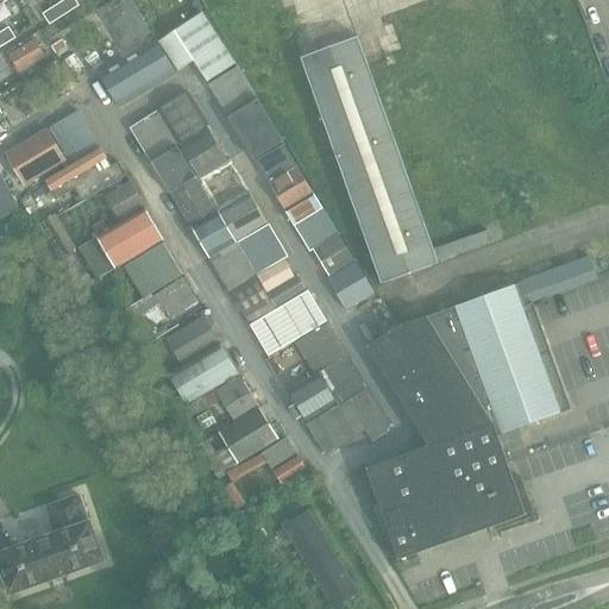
[(74,0),(64,0),(57,5),(64,16),(79,6),(74,0)]
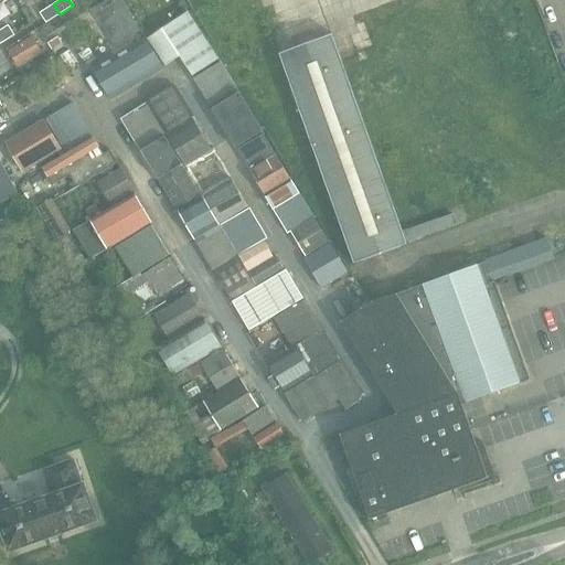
[(115,45),(138,31),(120,1),(97,16),(115,45)]
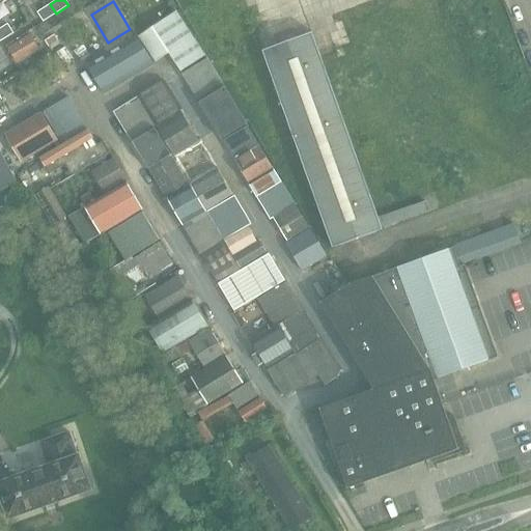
[(50,4),(36,12),(43,22),(56,14),(50,4)]
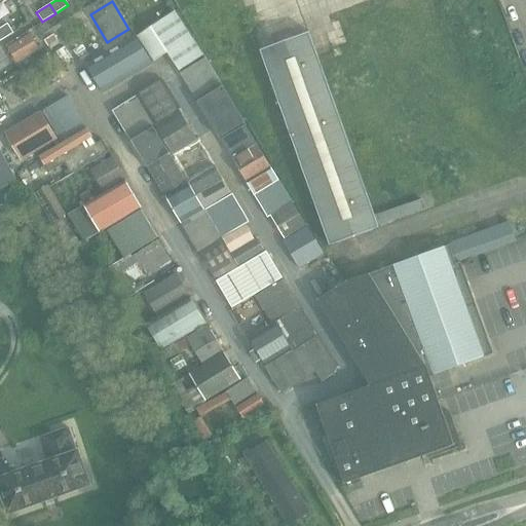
[(149,30),(138,38),(153,62),(165,53),(165,55),(177,72),(202,55),(175,13),(149,30)]
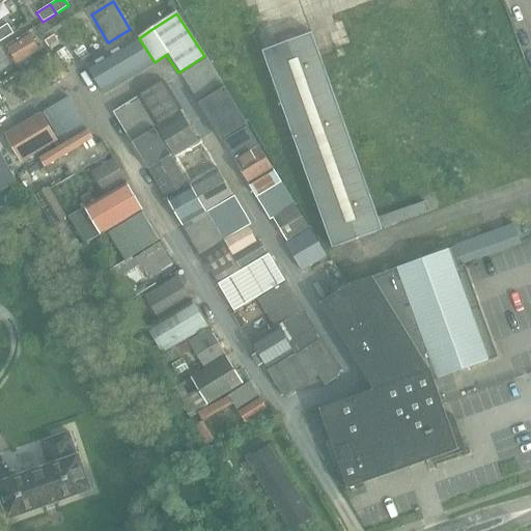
[(6,25),(0,28),(0,42),(14,33),(6,25)]
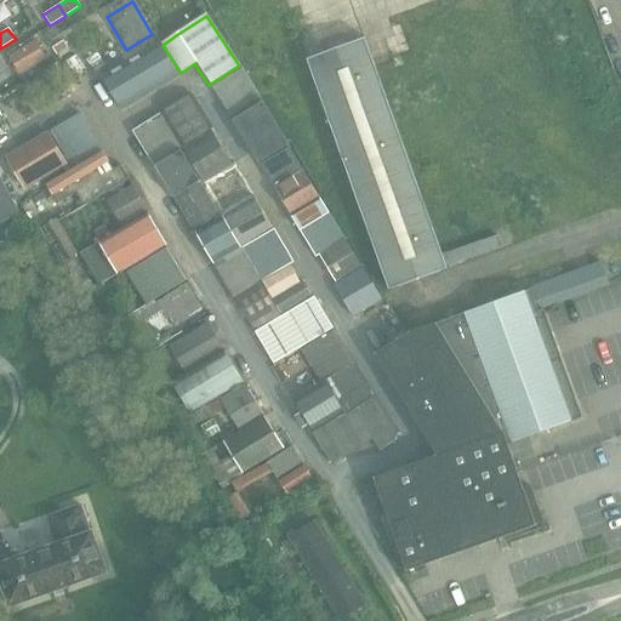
[(389,289),(445,268),(445,267),(502,249),(499,238),(442,257),(439,252),(377,77),(364,39),(308,60),(389,289)]
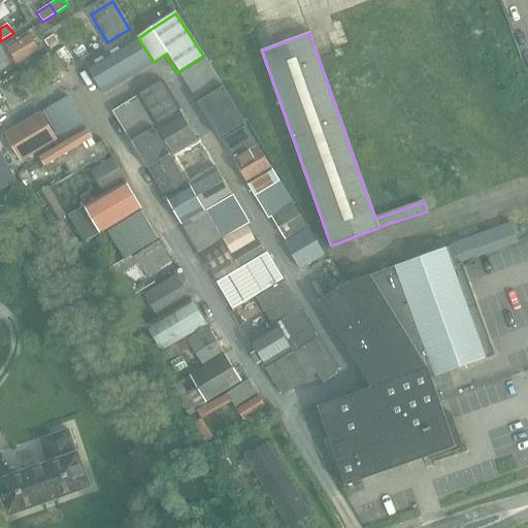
[(28,34),(5,50),(14,64),(37,50),(28,34)]
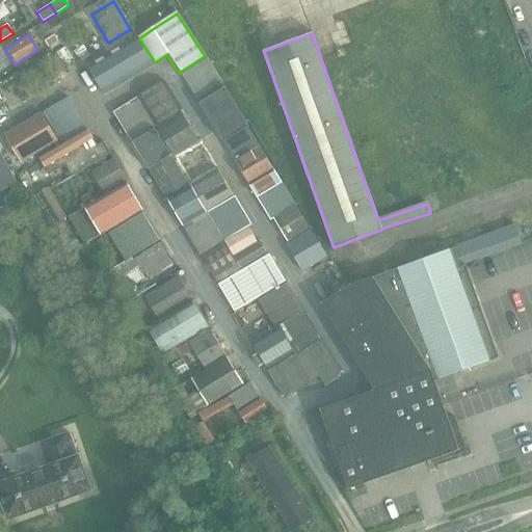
[(54,34),(44,41),(48,47),(57,41),(54,34)]
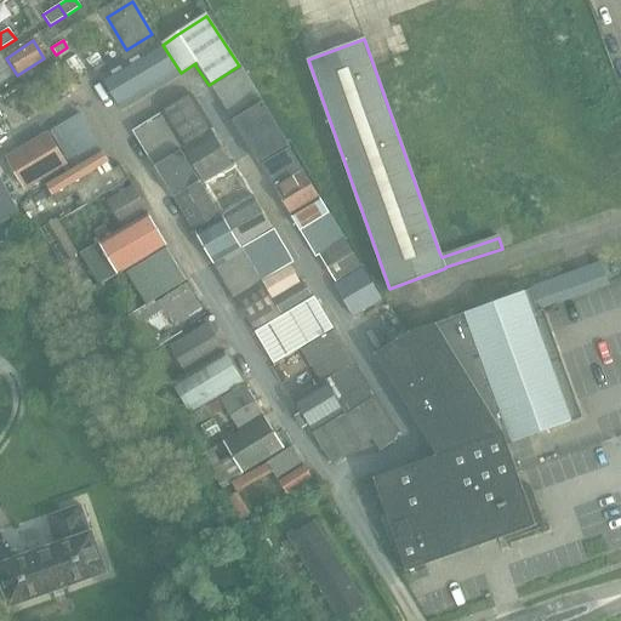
[(160,41),(101,77),(120,110),(181,74),(181,73),(163,45),(160,41)]
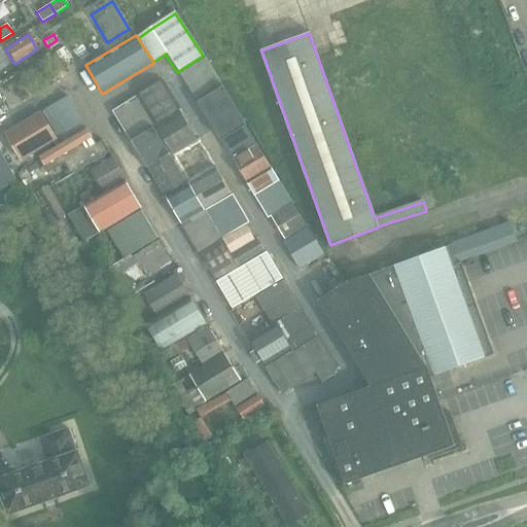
[(206,59),(205,59),(181,74),(197,99),(221,84),(206,59)]
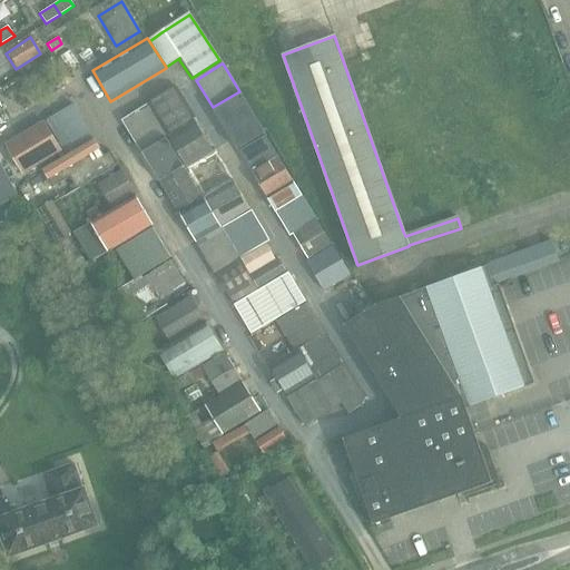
[(164,95),(148,104),(167,135),(196,117),(177,86),(164,95)]
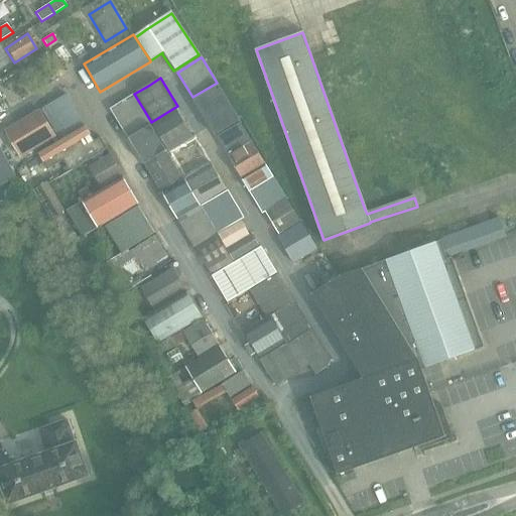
[(240,120),(219,85),(195,100),(216,134),(240,120)]
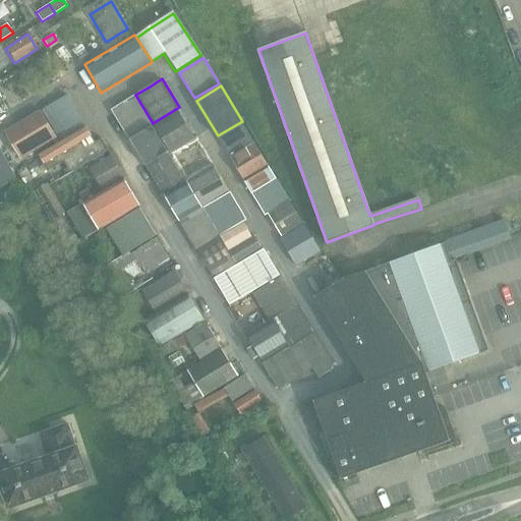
[(112,110),(128,137),(151,124),(153,123),(135,95),(133,97),(112,110)]
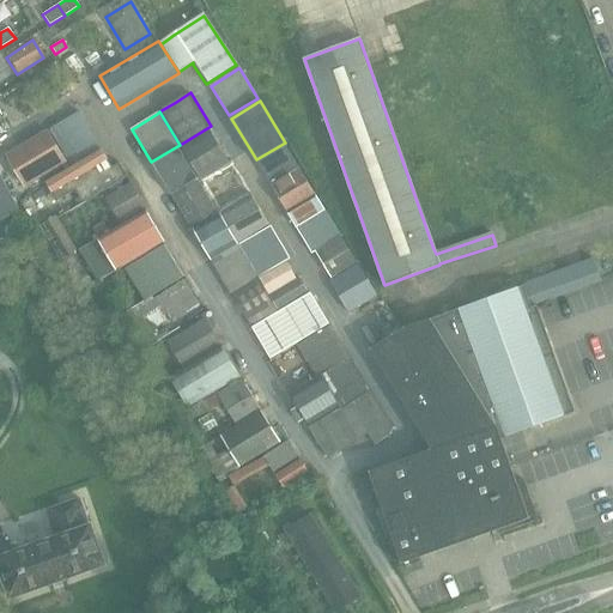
[(79,114),(52,129),(73,167),(102,150),(79,114)]
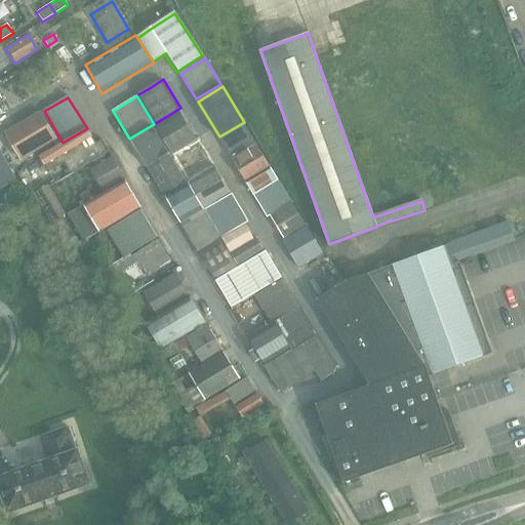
[(155,125),(170,153),(196,138),(179,111),(155,125)]
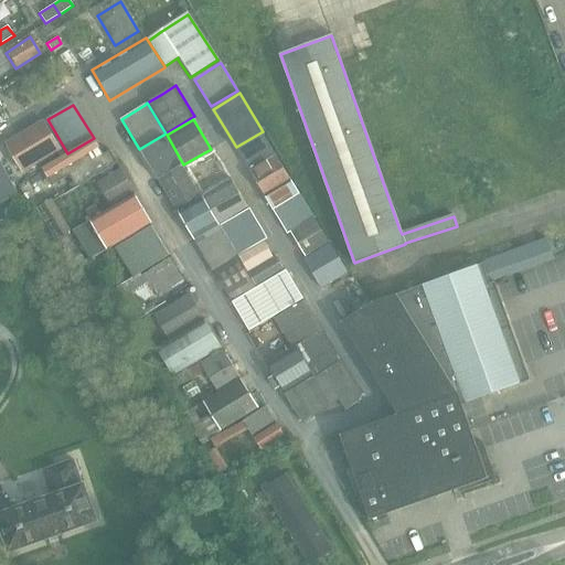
[(42,121),(30,129),(48,158),(60,150),(42,121)]
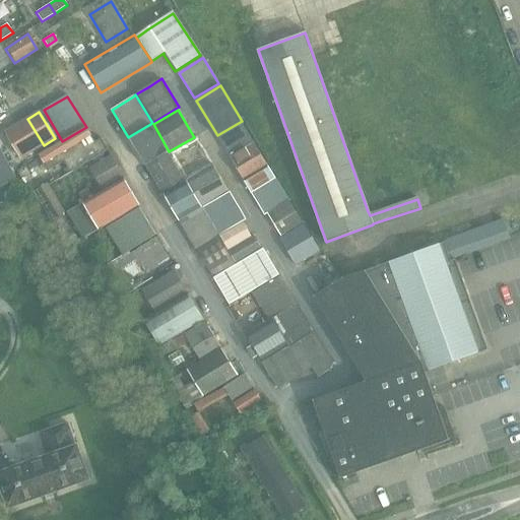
[(27,119),(16,125),(33,151),(44,145),(27,119)]
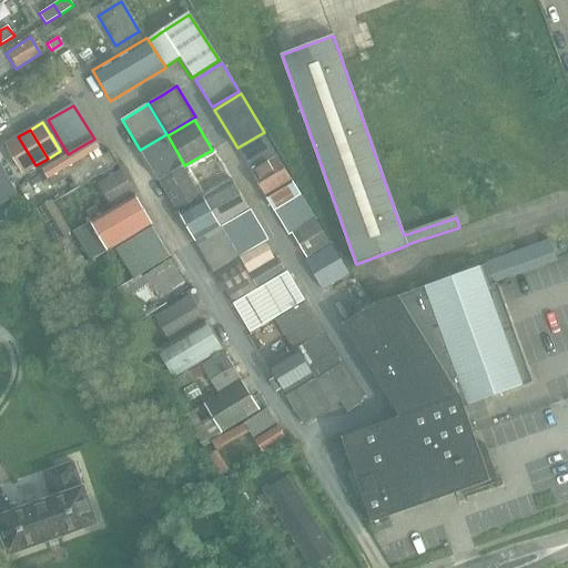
[(294,181),(266,134),(241,149),(254,171),(254,172),(269,195),(294,181)]
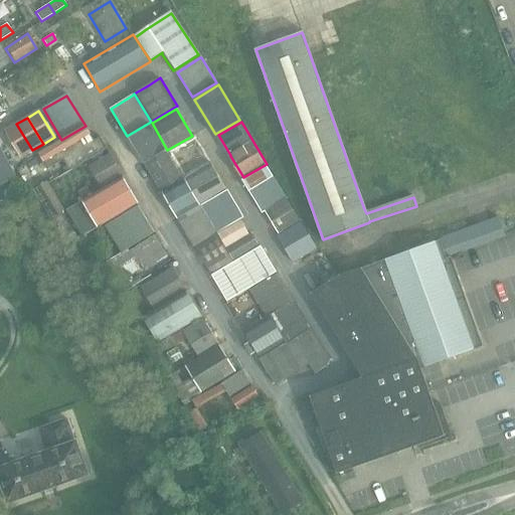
[(128,137),(143,163),(144,164),(167,150),(152,123),(149,124),(128,137)]
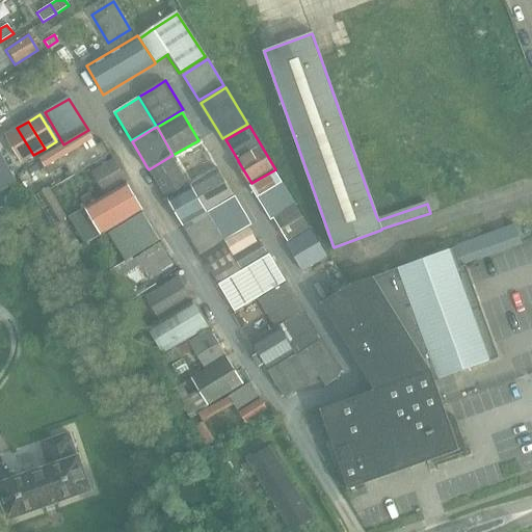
[(17,128),(5,135),(21,162),(33,155),(17,128)]
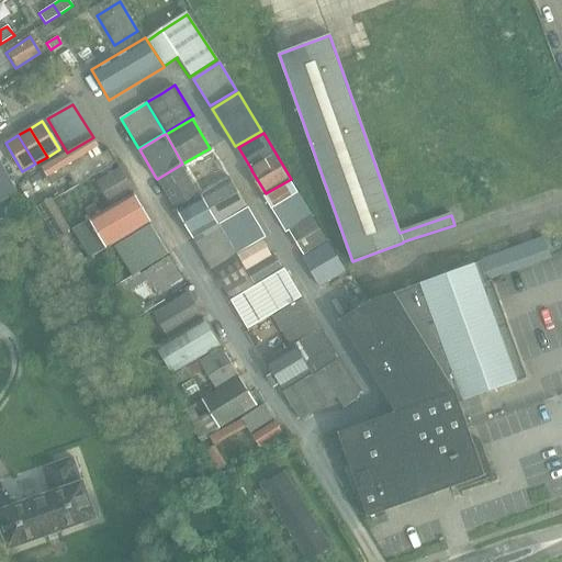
[(93,138),(58,159),(17,182),(25,199),(51,182),(52,184),(67,175),(75,187),(115,163),(109,150),(103,154),(93,138)]
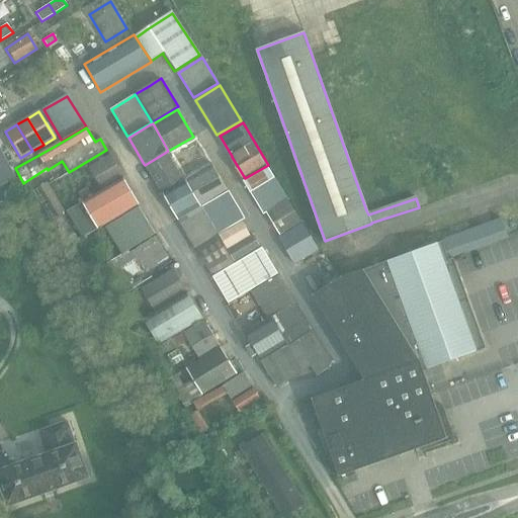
[(193,137),(168,151),(177,165),(180,169),(182,172),(185,177),(209,165),(193,137)]
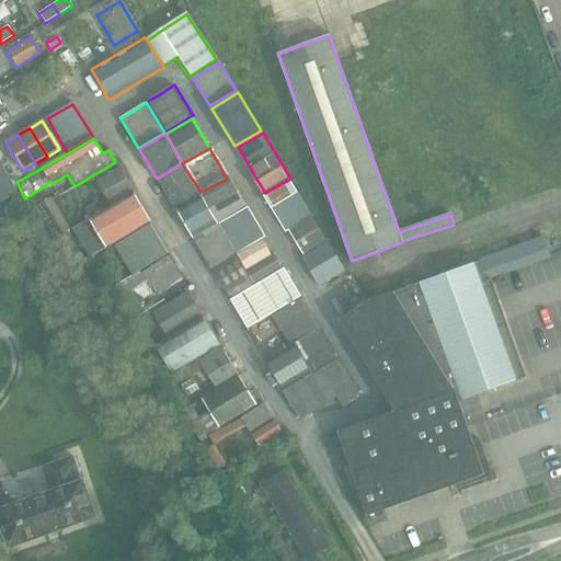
[(0,203),(7,199),(18,194),(0,159),(0,203)]
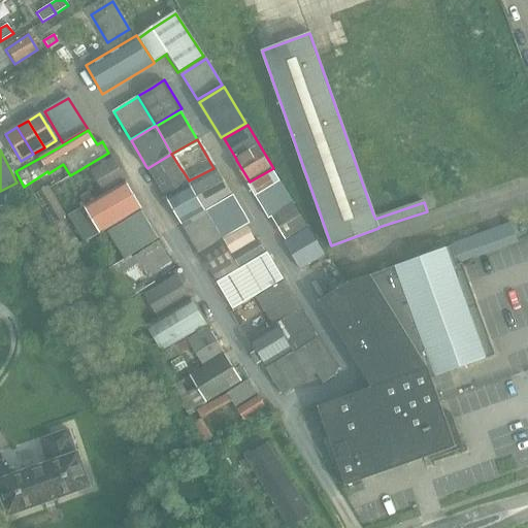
[(156,182),(163,194),(185,182),(178,170),(180,168),(171,154),(147,168),(156,182)]
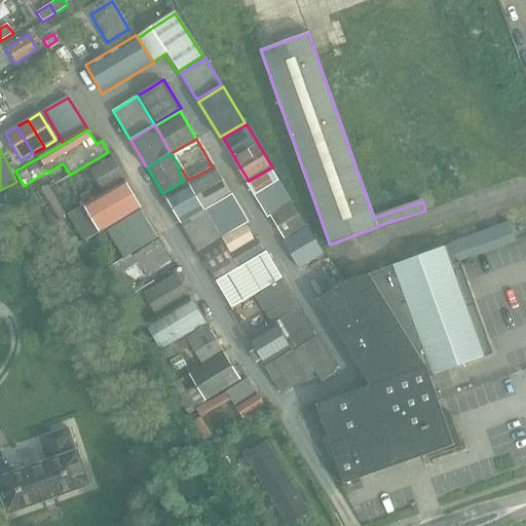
[(103,192),(124,179),(112,157),(89,171),(103,192)]
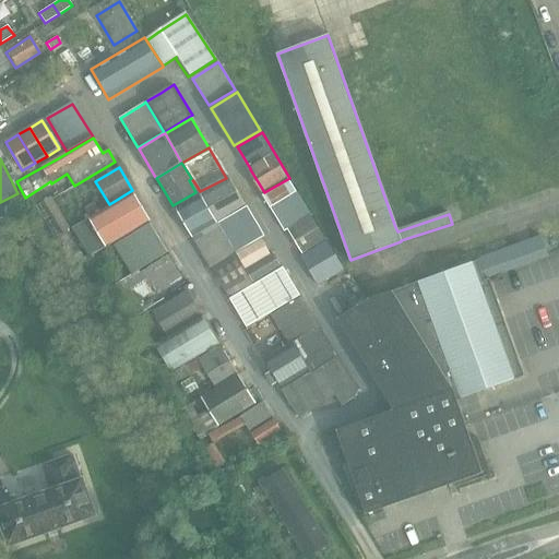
[(228,177),(200,193),(204,202),(217,223),(219,222),(224,219),(246,206),(245,204),(237,191),(234,186),(228,177)]
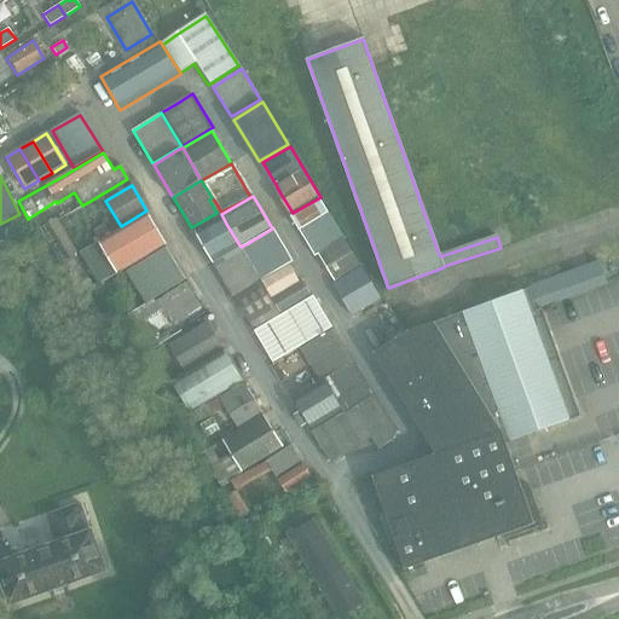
[(293,215),(301,231),(317,256),(320,254),(336,281),(362,265),(330,213),(322,198),(293,215)]
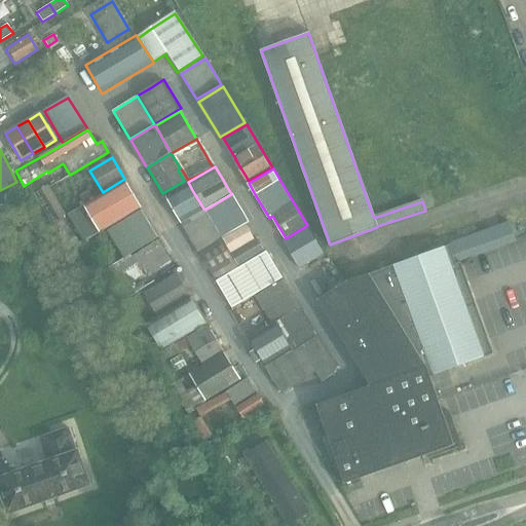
[(142,209),(125,181),(108,191),(82,207),(100,233),(107,229),(142,209)]
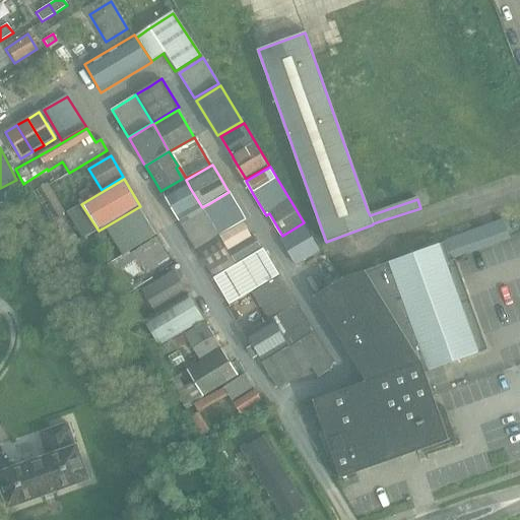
[(184,179),(161,193),(163,194),(170,206),(170,207),(178,219),(179,222),(202,209),(201,208),(202,207),(190,188),(186,180),(185,179),(184,179)]
